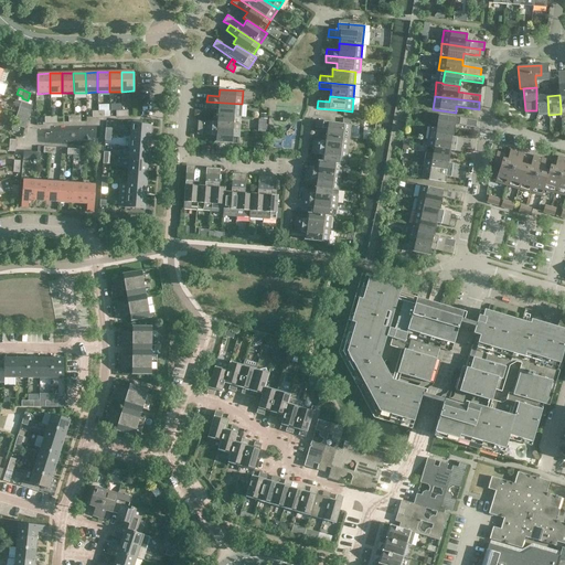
[(547,96),(536,97),(537,116),(548,115),(547,96)]
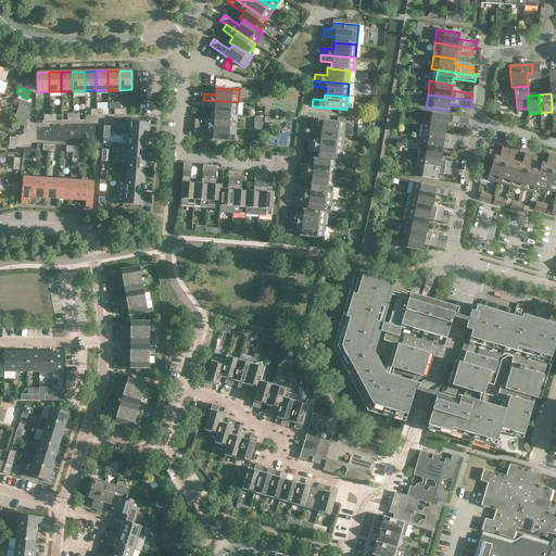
[(15,98),(13,103),(20,105),(30,110),(33,104),(26,102),(21,100),(15,98)]
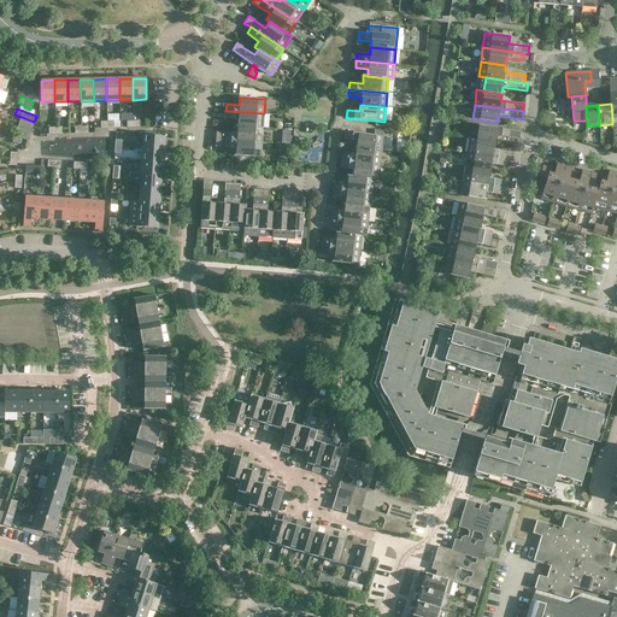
[(225,118),(239,119),(238,127),(263,128),(264,113),(225,111),(225,118)]
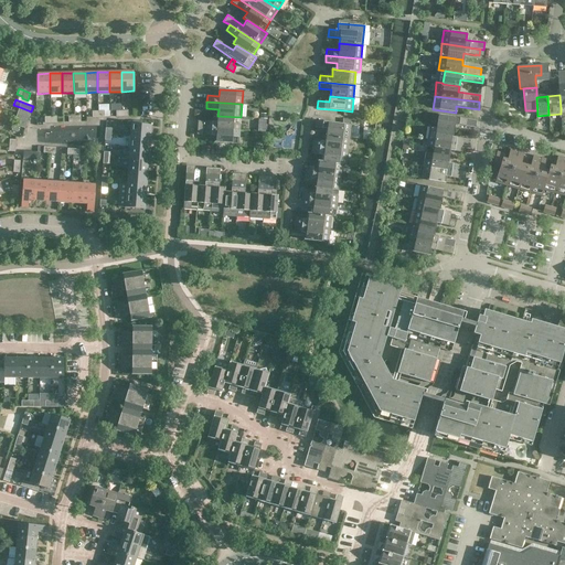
[(438,115),(437,128),(436,128),(452,130),(454,125),(476,128),(477,120),(438,115)]
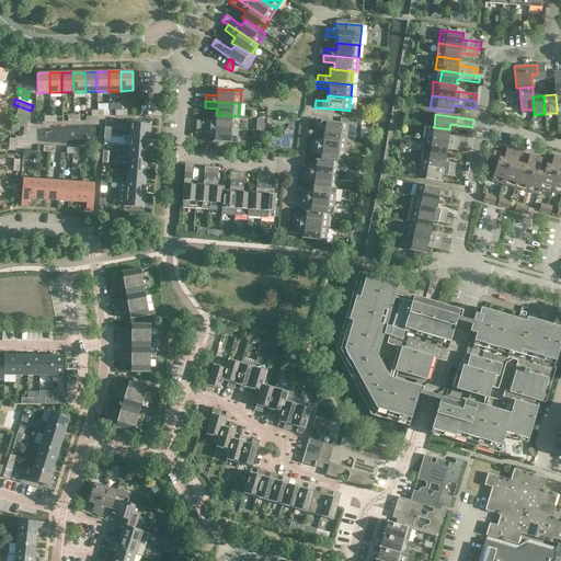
[(216,122),(196,119),(196,127),(238,129),(239,116),(216,115),(216,122)]
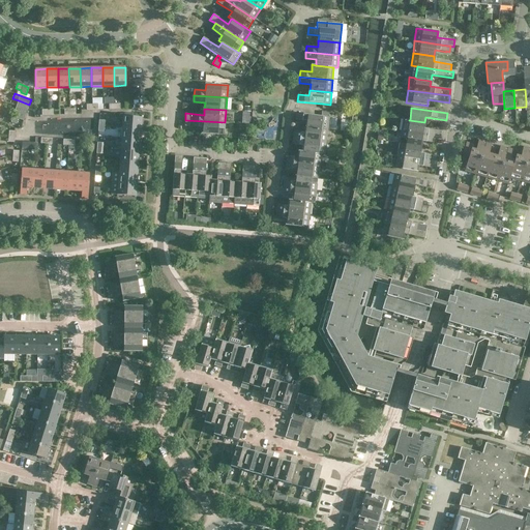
[(23,120),(24,117),(25,117),(25,115),(15,112),(12,117),(23,120)]
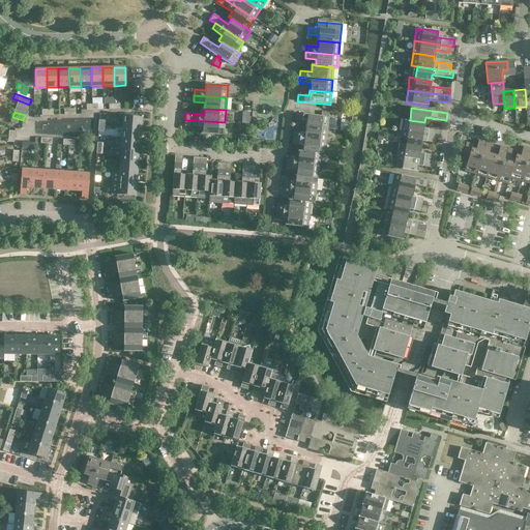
[(296,113),(295,120),(305,121),(306,121),(305,127),(327,129),(329,113),(322,112),(321,116),(316,116),(296,113)]
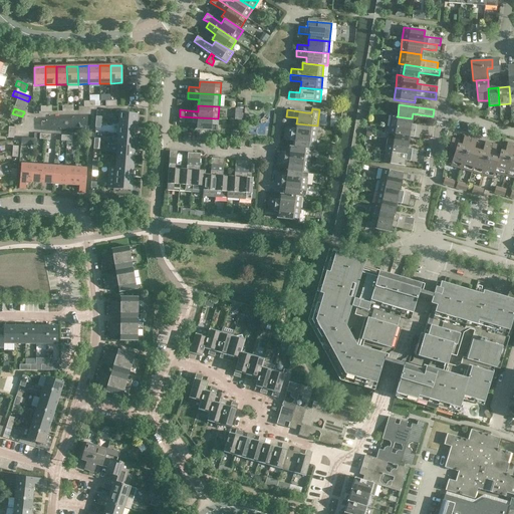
[(137,124),(138,113),(119,112),(118,123),(137,124)]
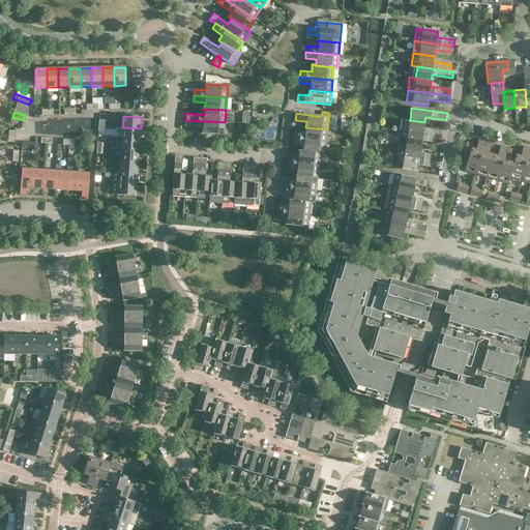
[(410,120),(404,119),(402,131),(434,137),(441,138),(442,131),(423,128),(424,122),(409,120),(410,120)]
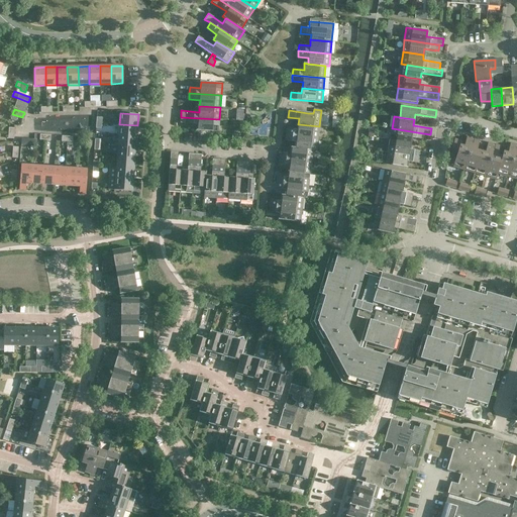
[(197,130),(218,132),(219,119),(181,117),(180,123),(198,124),(197,130)]
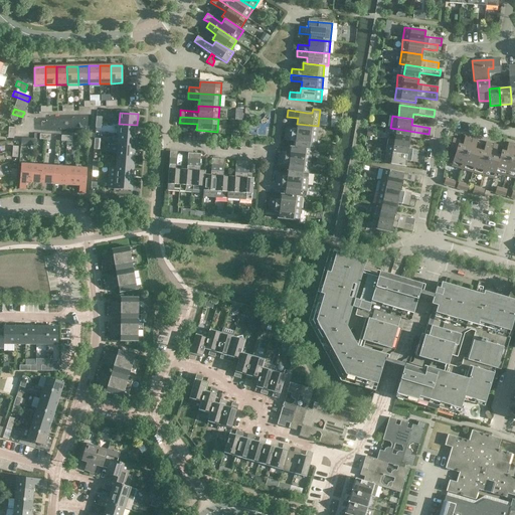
[(136,136),(137,125),(119,124),(118,135),(136,136)]
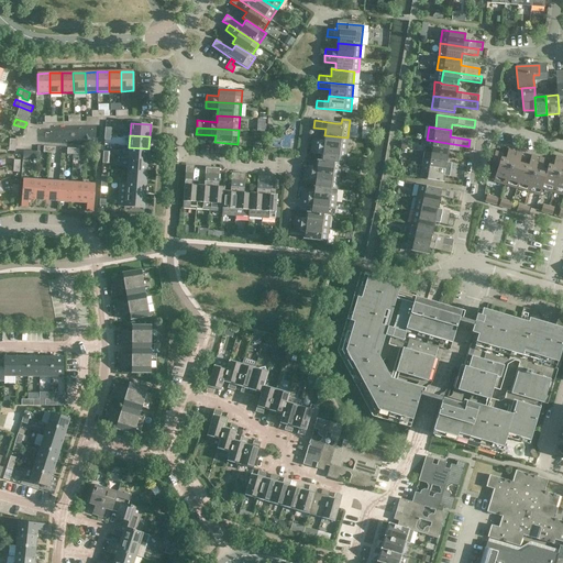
[(346,151),(348,138),(324,135),(324,141),(312,140),(311,146),(346,151)]
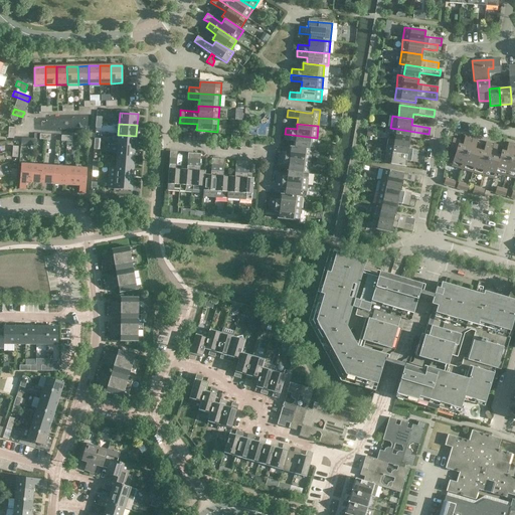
[(420,139),(421,133),(390,128),(388,140),(408,143),(409,137),(420,139)]
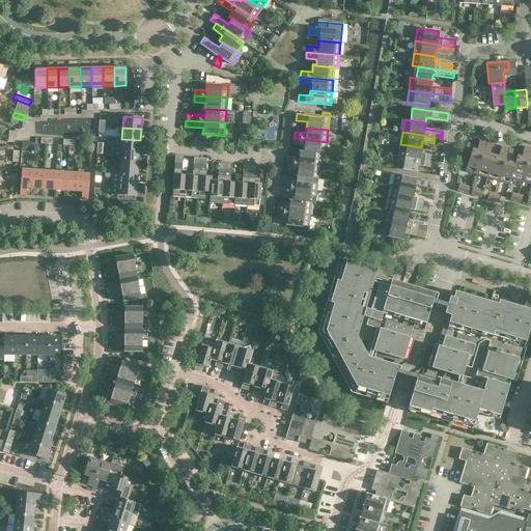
[(327,142),(294,138),(292,145),(304,146),(303,151),(322,154),(320,155),(325,156),(327,142)]
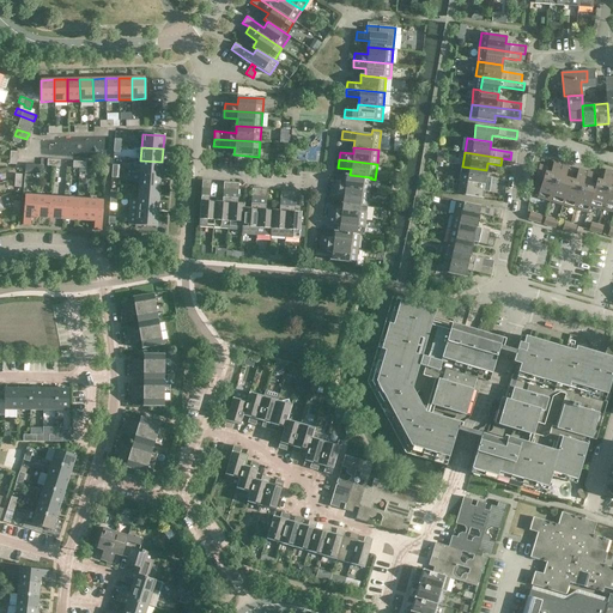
[(162,162),(140,161),(140,174),(161,175),(162,162)]
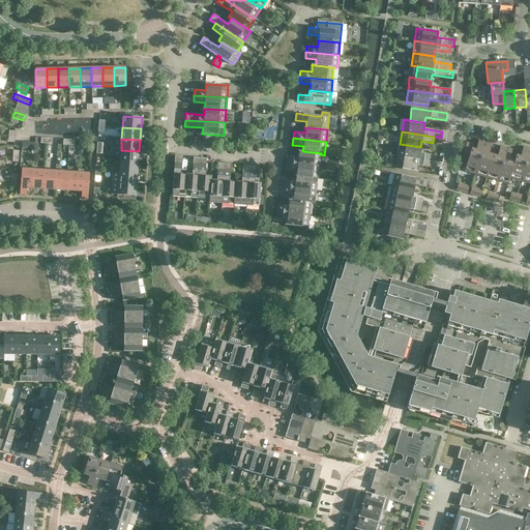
[(467,162),(465,171),(475,174),(482,150),(481,149),(483,141),(478,140),(475,150),(471,149),(471,151),(470,154),(469,158),(468,158),(467,162)]
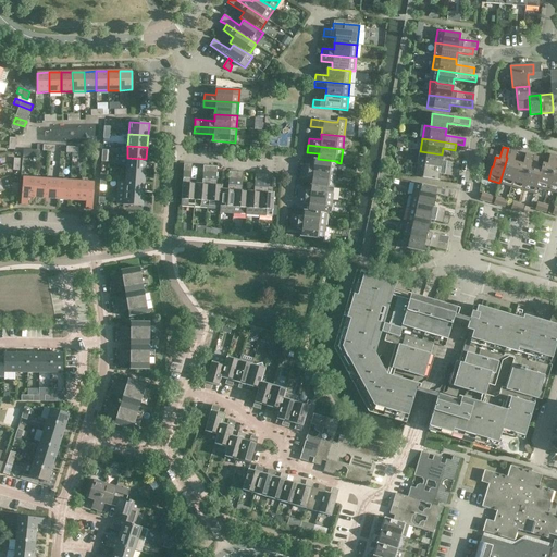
[(507,158),(499,183),(511,186),(518,163),(514,162),(517,150),(511,149),(508,158),(507,158)]
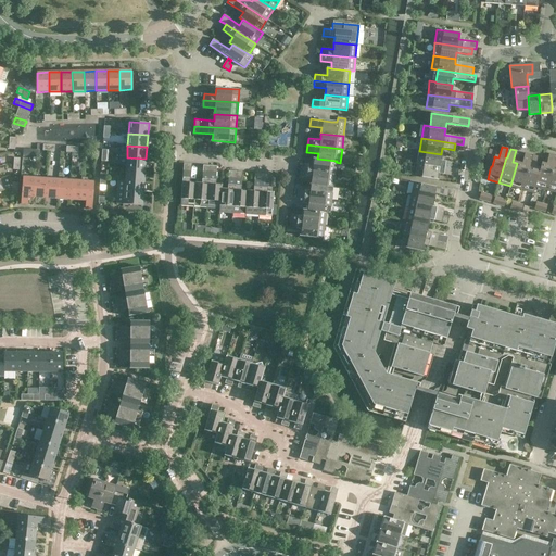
[(487,156),(494,159),(494,156),(496,152),(489,150),(487,156)]
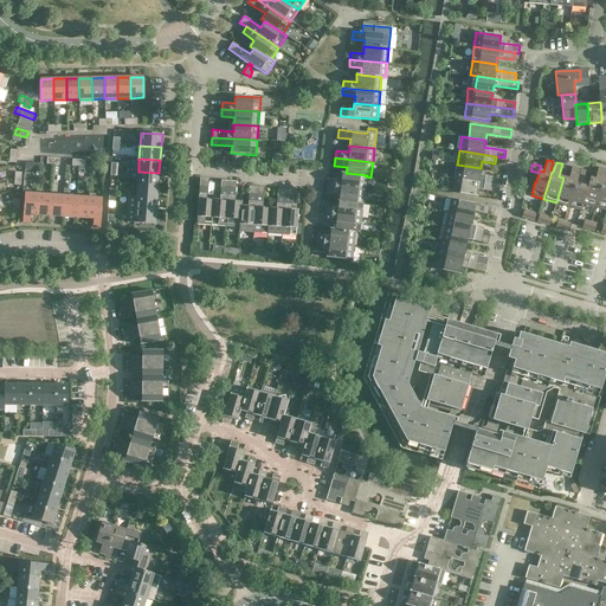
[(481,168),(457,165),(455,178),(500,185),(501,178),(479,175),(481,168)]
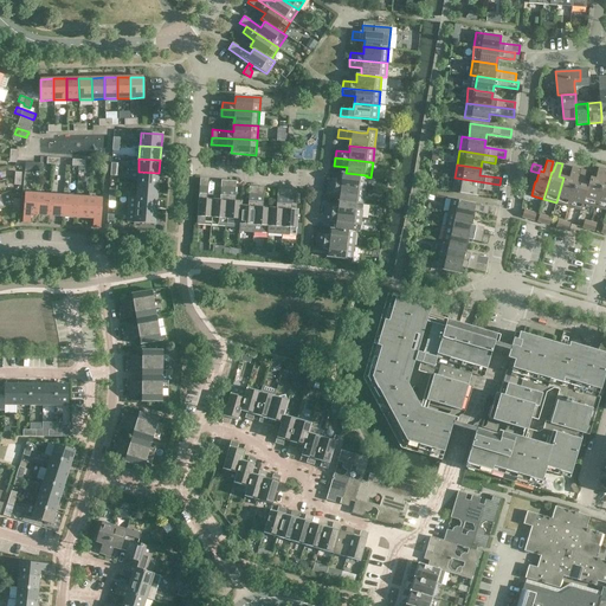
[(568,179),(563,178),(556,202),(568,206),(573,189),(577,179),(575,179),(578,168),(572,167),(568,179)]
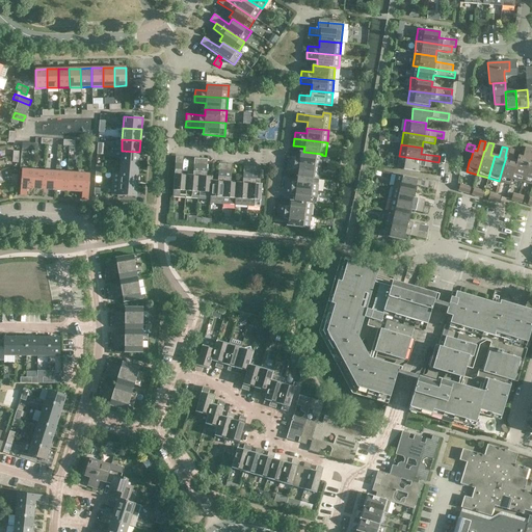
[(516,162),(511,178),(522,181),(529,157),(528,157),(530,149),(525,147),(524,153),(522,157),(517,156),(515,162),(516,162)]
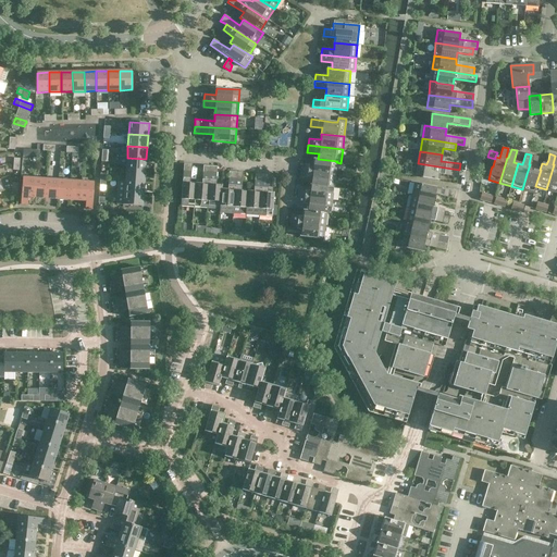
[(530,164),(527,174),(522,189),(534,193),(535,186),(540,170),(535,169),(539,158),(533,156),(531,164),(530,164)]
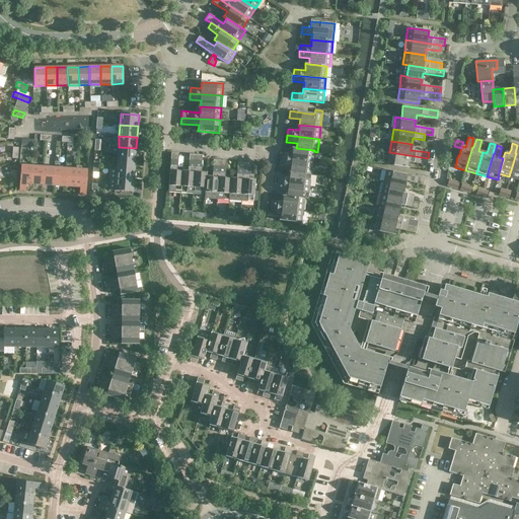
[(452,153),(458,155),(459,155),(461,148),(454,146),(452,153)]
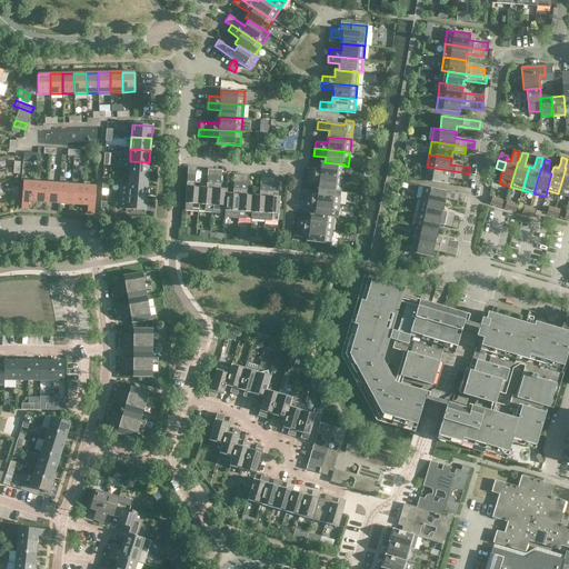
[(149,162),(130,161),(129,172),(149,175),(149,162)]
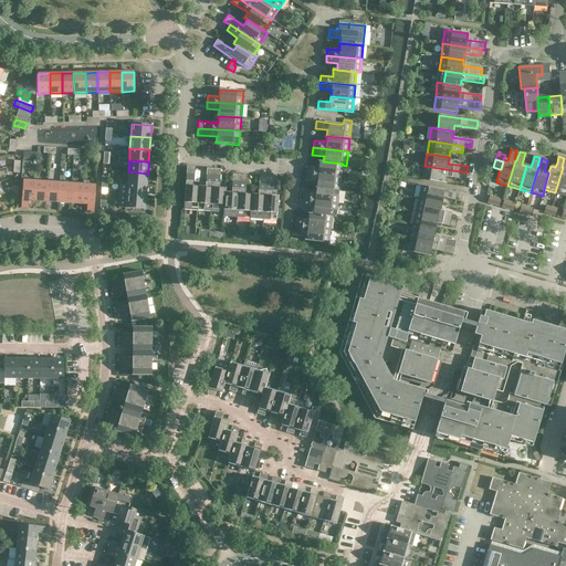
[(341,178),(342,165),(343,164),(323,161),(320,161),(318,168),(306,167),(306,174),(341,178)]
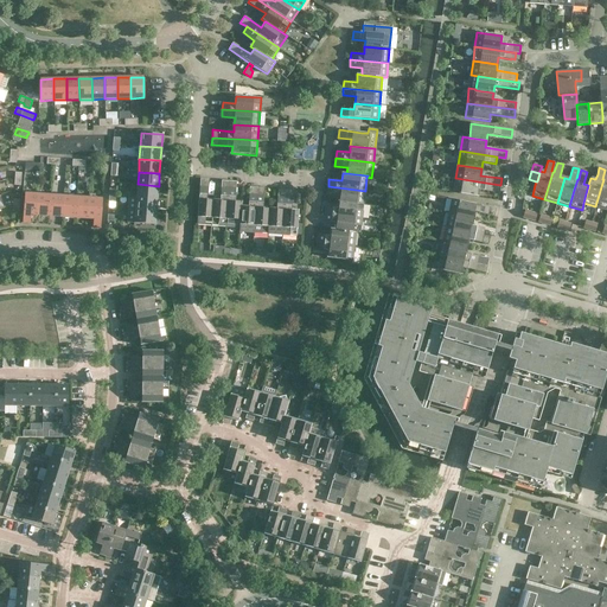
[(604,179),(595,206),(606,210),(606,173),(605,180),(604,179)]
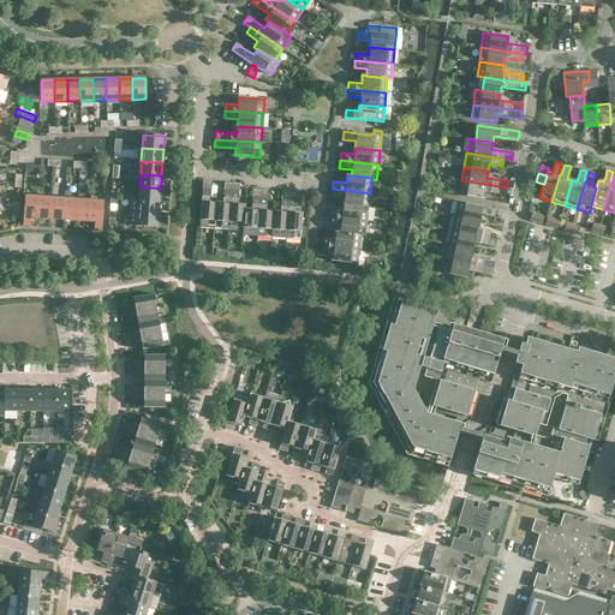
[(506,196),(507,187),(461,180),(459,196),(484,199),(485,192),(506,196)]
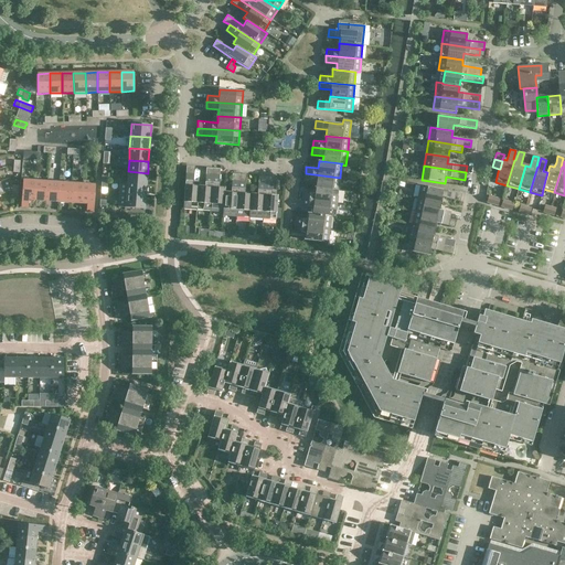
[(187,167),(183,209),(196,210),(198,193),(199,187),(192,187),(193,167),(187,167)]
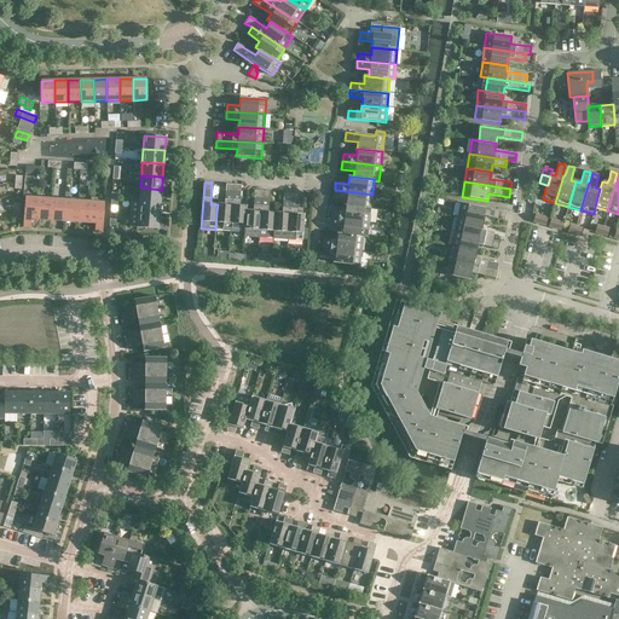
[(217,212),(215,230),(230,231),(232,203),(233,185),(226,184),(224,206),(218,204),(217,212)]
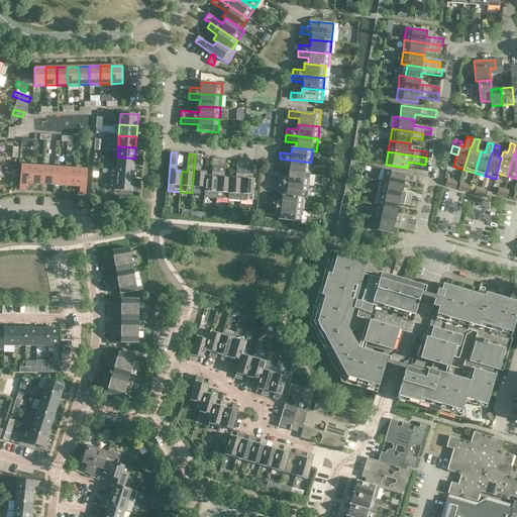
[(200,173),(201,154),(195,154),(194,170),(192,193),(204,194),(206,177),(206,173),(200,173)]
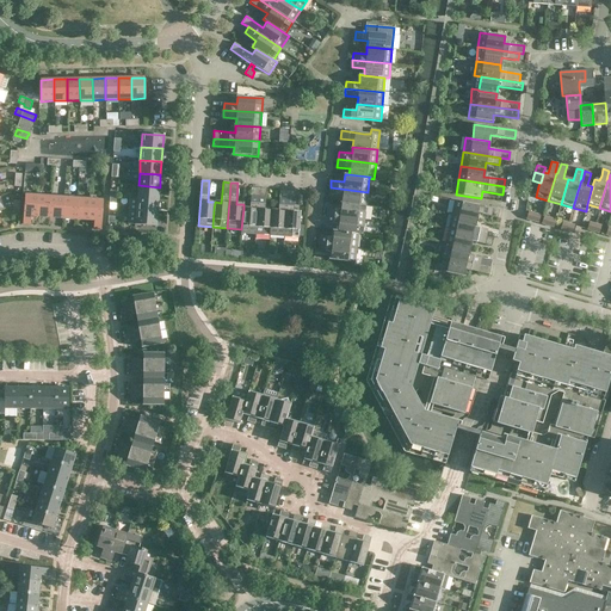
[(160,187),(139,185),(137,198),(159,199),(160,187)]
